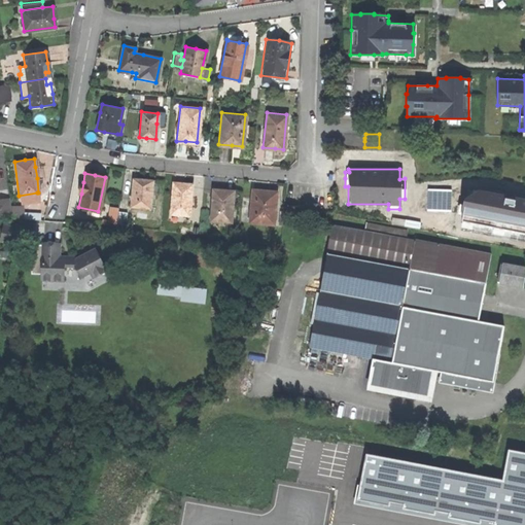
[(149,207),(149,206),(150,197),(151,179),(143,179),(132,178),(130,206),(149,207)]
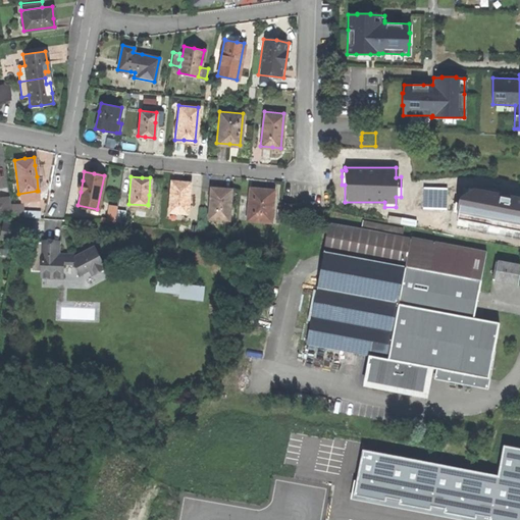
[(168,211),(187,212),(189,182),(182,182),(170,180),(168,211)]
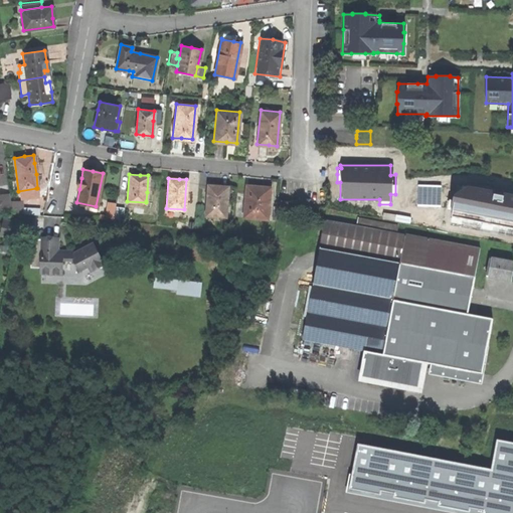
[(450,206),(447,220),(512,232),(512,191),(499,189),(455,180),(453,189),(451,189),(447,206),(450,206)]
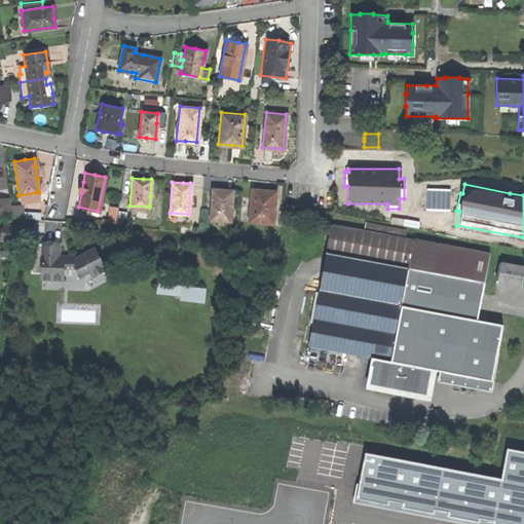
[(449,187),(424,186),(423,209),(448,210),(449,187)]
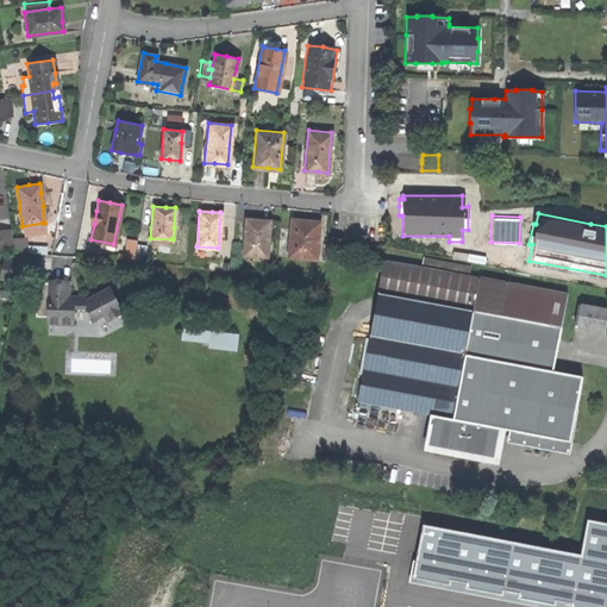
[(243,255),(267,256),(269,219),(261,218),(245,217),(243,255)]
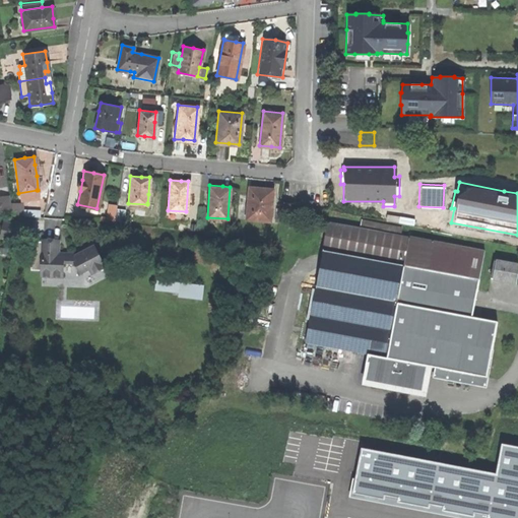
[(245,218),(269,220),(271,189),(258,188),(248,186),(245,218)]
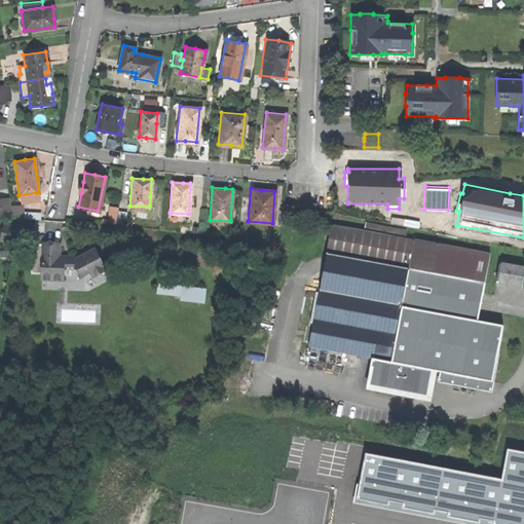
[(38,199),(37,192),(19,195),(20,202),(38,199)]
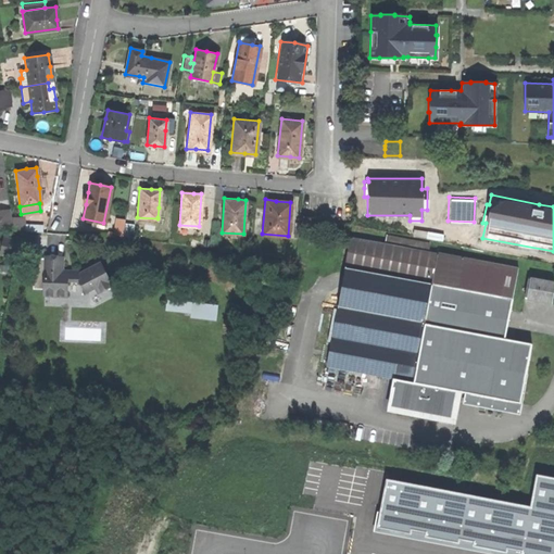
[(0,227),(10,225),(8,209),(0,210),(0,227)]
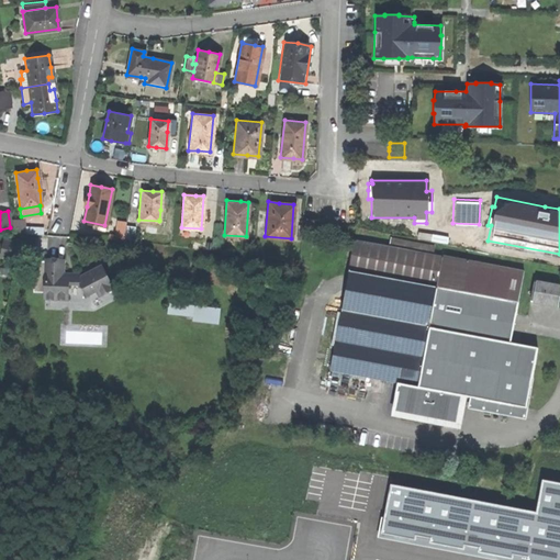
[(12,231),(24,232),(24,225),(23,219),(11,219),(12,231)]
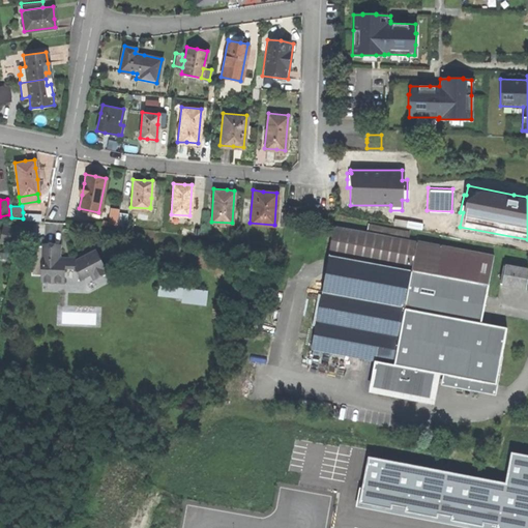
[(111,207),(109,218),(117,220),(119,208),(111,207)]
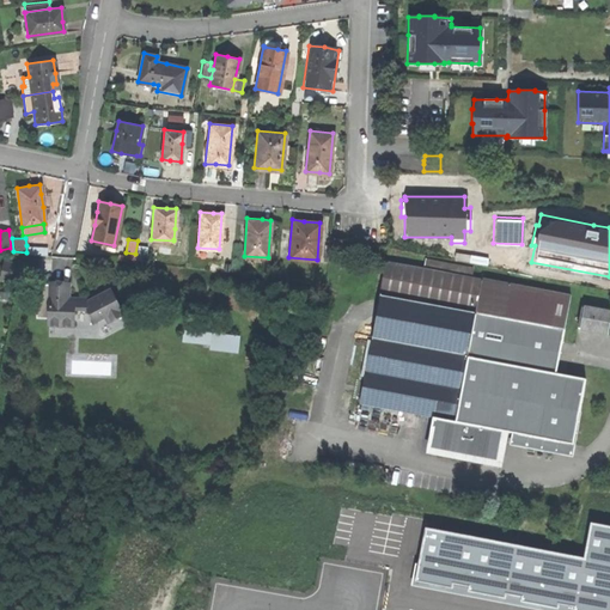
[(146,244),(138,243),(136,258),(145,258),(146,244)]
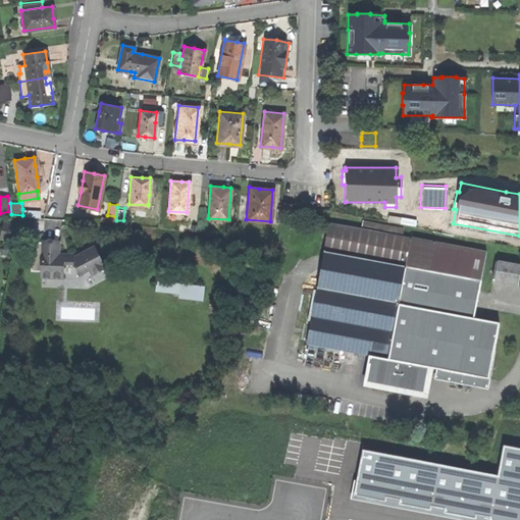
[(361,220),(360,227),(400,236),(401,227),(361,220)]
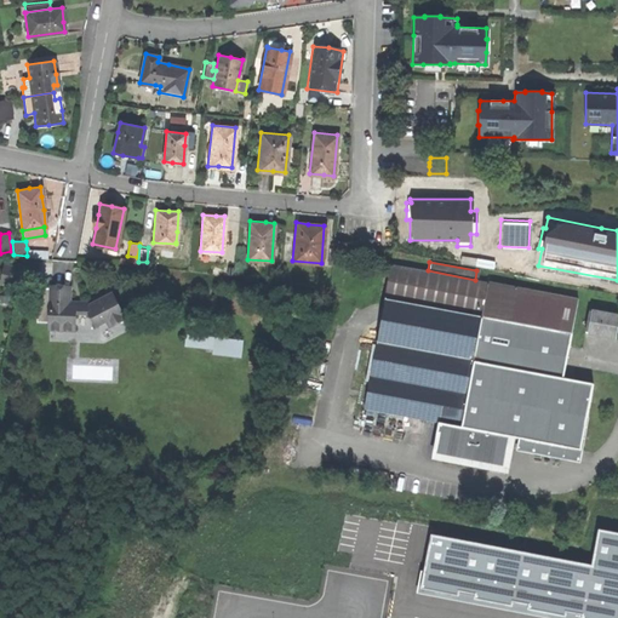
[(0,281),(16,285),(21,267),(4,263),(0,276),(0,281)]
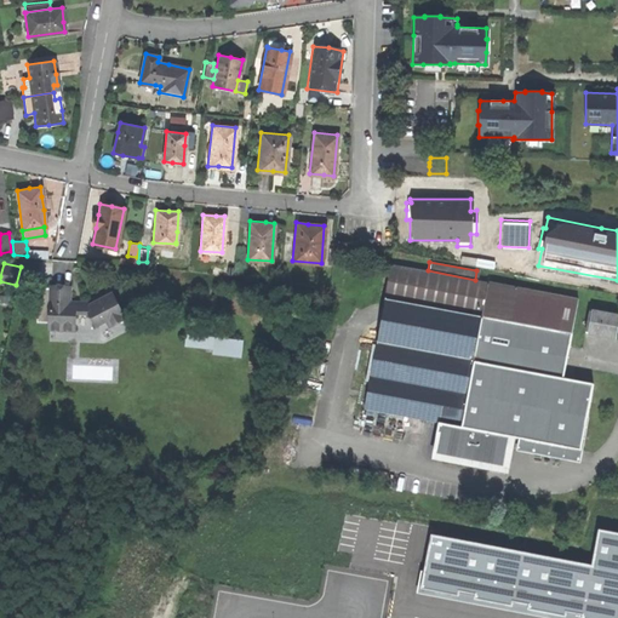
[(518,438),(579,448),(585,416),(591,383),(562,378),(577,298),(475,280),(428,270),(390,264),(364,406),(438,421),(435,431),(436,431),(433,453),(487,464),(487,468),(488,464),(503,467),(509,435),(513,436),(518,438)]
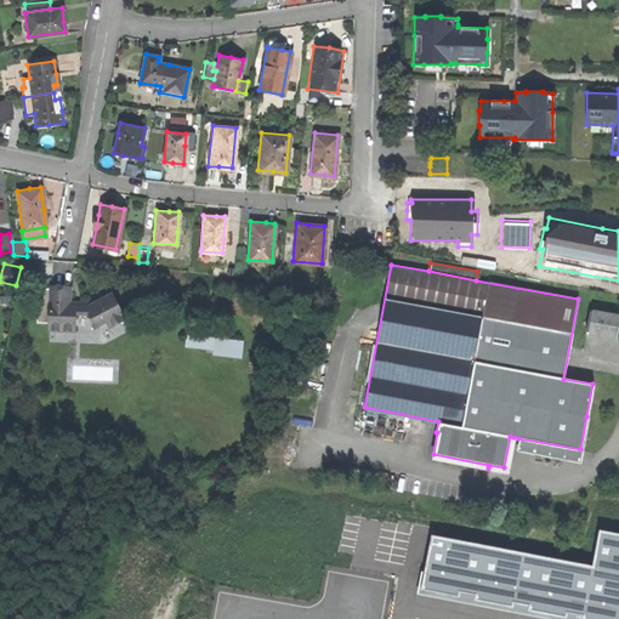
[(108,324),(123,317),(111,293),(87,305),(73,305),(68,304),(68,287),(50,285),(47,328),(72,329),(73,313),(87,313),(95,325),(106,319),(108,324)]
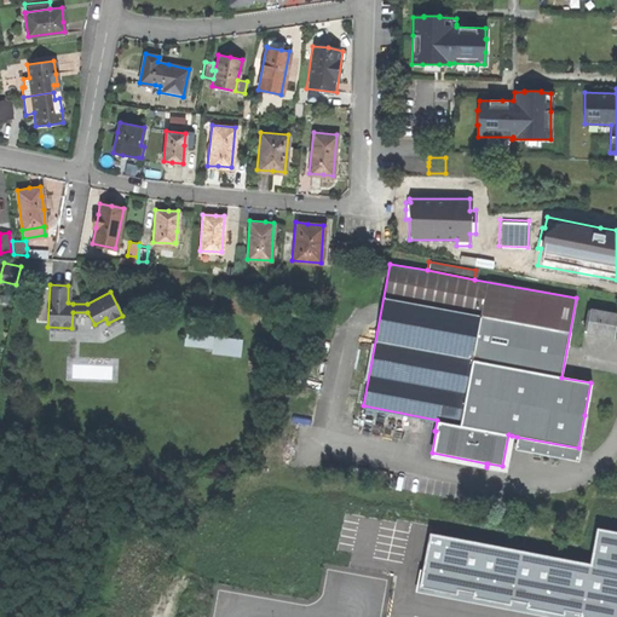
[(599,333),(611,335),(616,315),(587,310),(583,329),(599,333)]
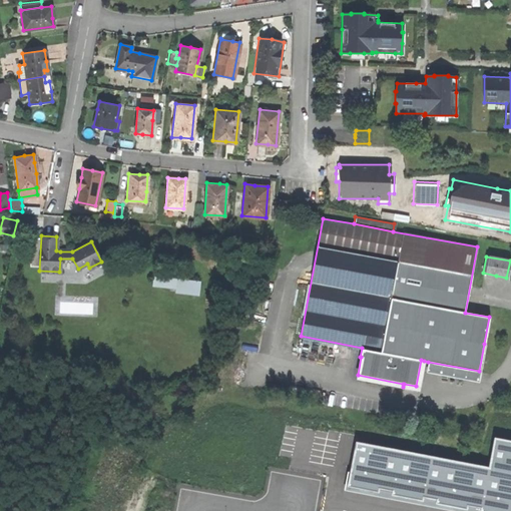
[(198,282),(153,277),(152,285),(174,287),(174,291),(197,294),(198,282)]
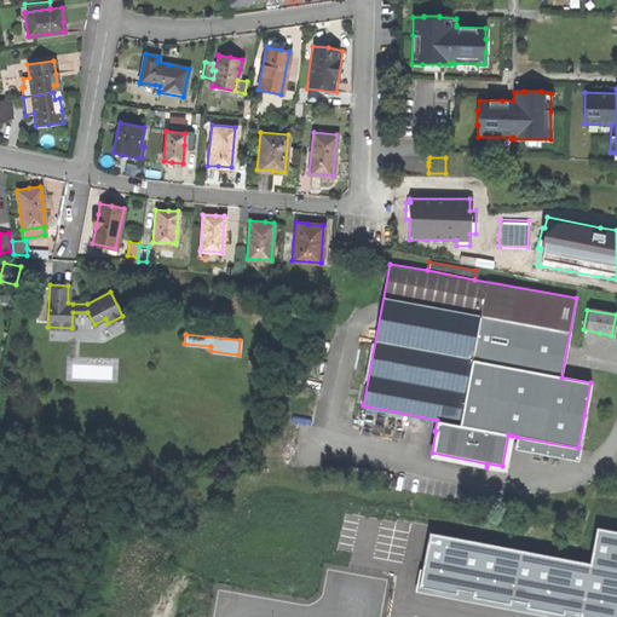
[(586,415),(584,415),(578,448),(517,437),(514,448),(577,460),(586,415)]
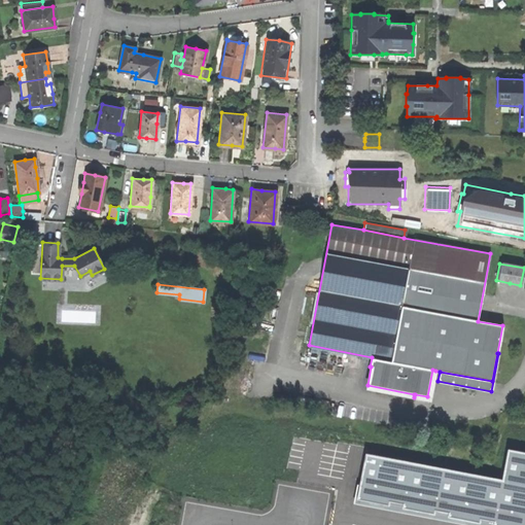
[(370,366),(365,388),(414,397),(414,394),(368,385),(371,366),(370,366)]
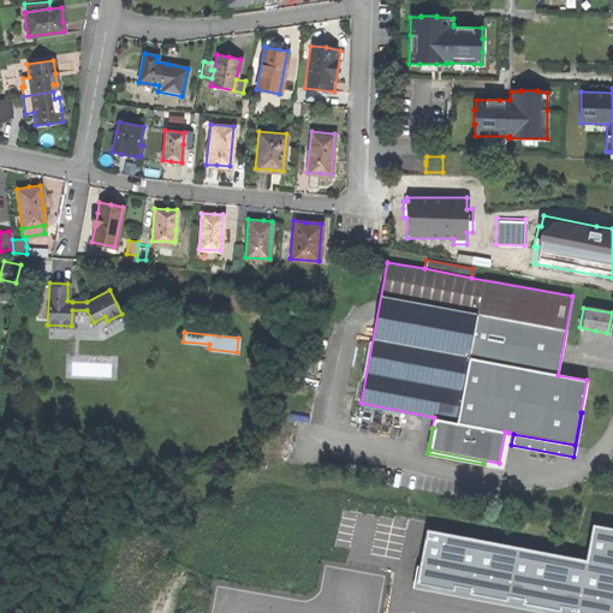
[(503,468),(509,433),(505,432),(499,463),(484,460),(483,464),(503,468)]
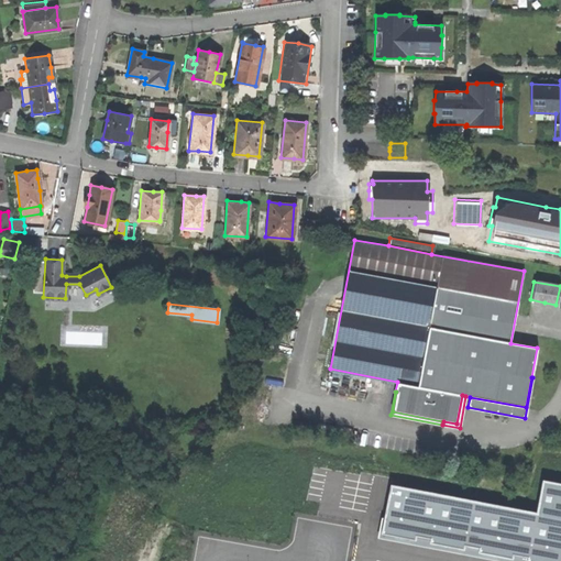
[(536,512),(389,484),(383,517),(381,532),(414,539),(415,535),(429,538),(428,542),(463,549),(464,545),(477,547),(476,551),(512,558),(513,553),(527,557),(526,560),(528,560),(560,560),(560,482),(541,480),(536,512)]
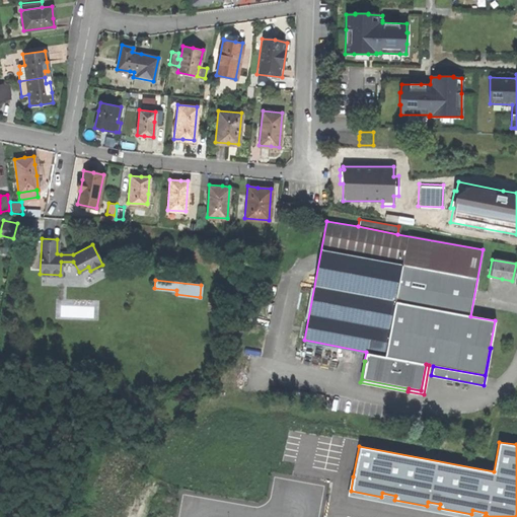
[(487,516),(485,516),(486,513),(472,510),(471,514),(439,508),(440,504),(428,502),(427,506),(394,500),(395,496),(382,493),(381,497),(351,491),(353,476),(351,476),(347,495),(463,516),(487,516)]
